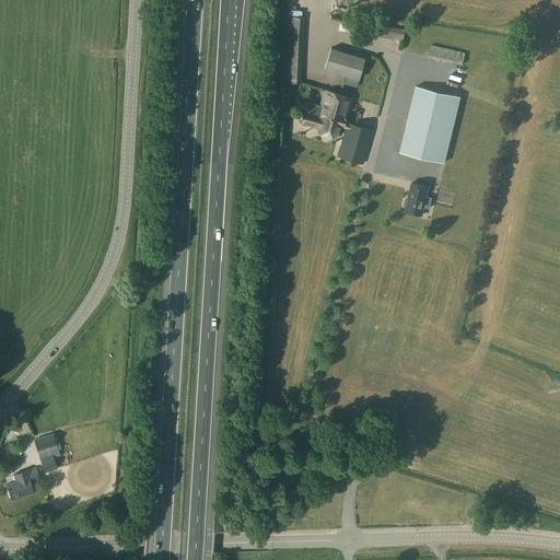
[(345,32),(373,36),(373,35),(401,39),(404,28),(375,24),(375,23),(347,19),(345,32)]
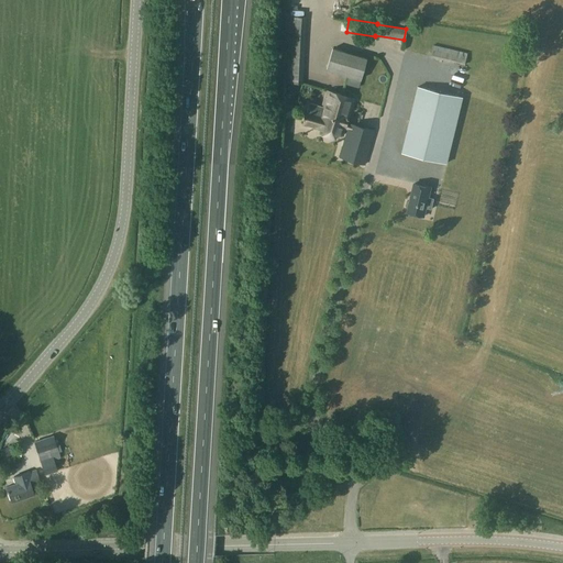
[(432,47),(430,57),(465,65),(467,53),(433,45),(432,47)]
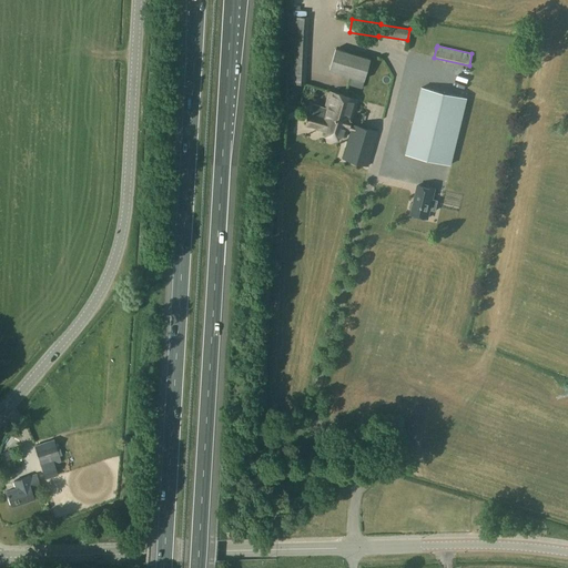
[(369,58),(335,48),(328,70),(363,80),(369,58)]
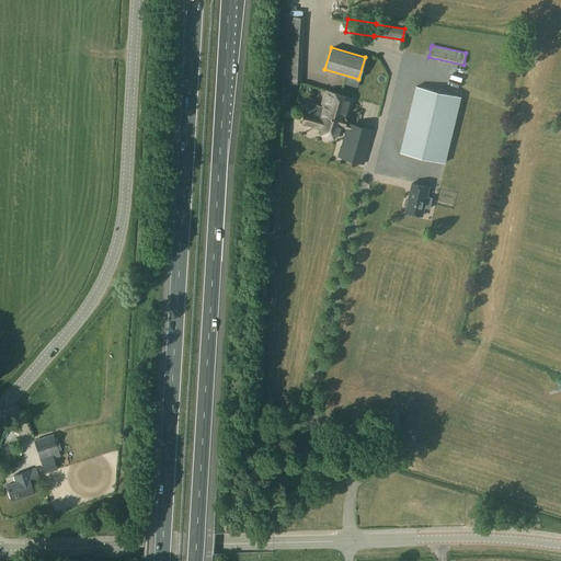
[(400,151),(445,162),(461,98),(416,87),(400,151)]
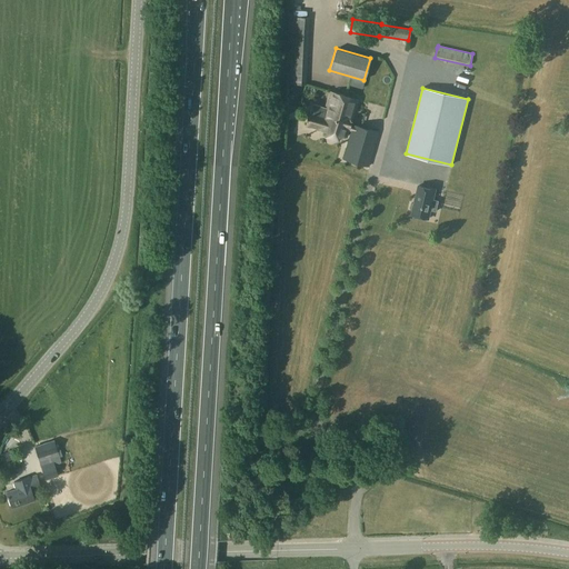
[(306,117),(305,120),(306,120),(305,122),(307,122),(306,125),(315,127),(319,128),(321,119),(328,121),(329,118),(331,119),(333,113),(339,116),(345,96),(329,91),(325,107),(312,103),(309,112),(309,115),(307,115),(306,117)]
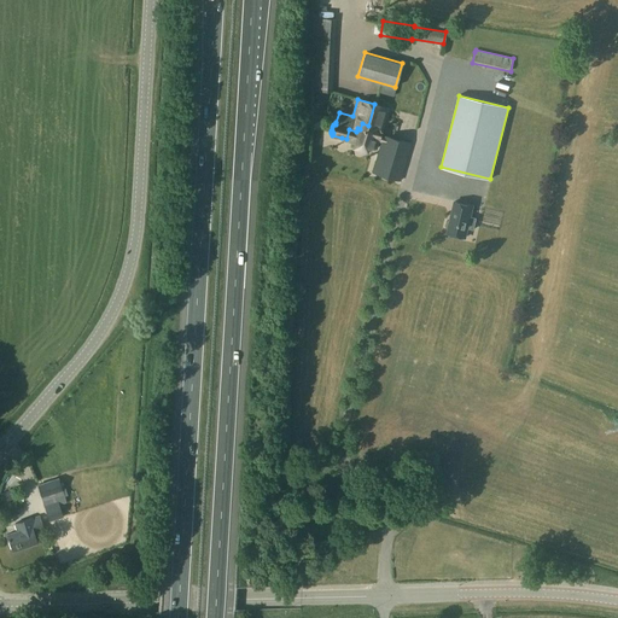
[(349,129),(347,139),(355,141),(354,146),(366,150),(367,146),(374,149),(377,149),(378,143),(379,143),(371,172),(401,181),(412,143),(383,135),(384,134),(380,134),(388,108),(374,104),(368,126),(362,123),(360,129),(357,128),(356,132),(349,129)]
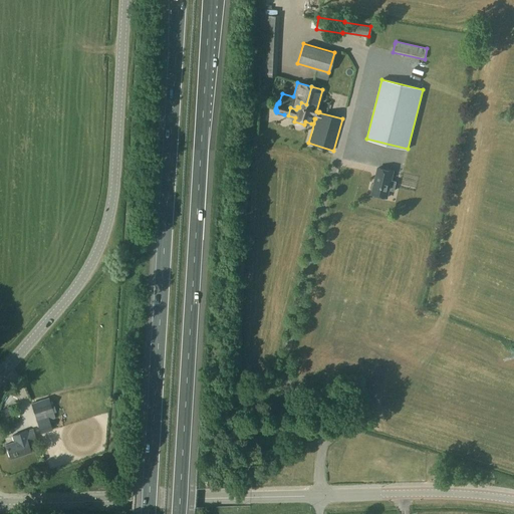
[(377,168),(374,183),(372,184),(370,189),(372,191),(371,194),(387,198),(389,190),(394,191),(396,182),(391,180),(393,171),(377,168)]
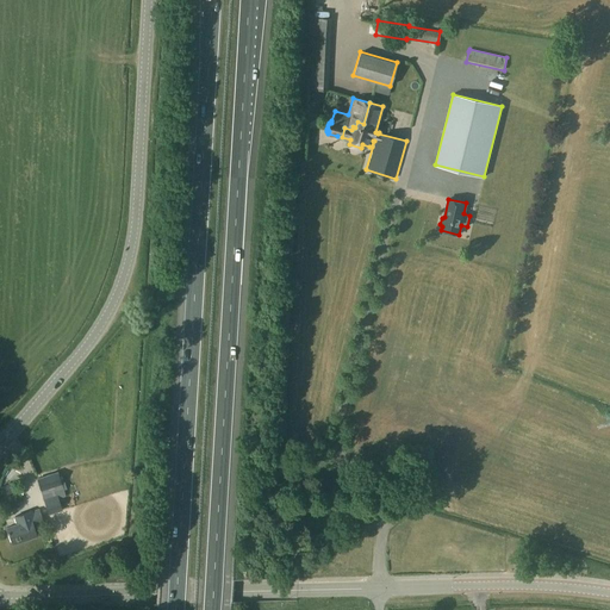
[(415,452),(414,460),(425,462),(427,454),(415,452)]
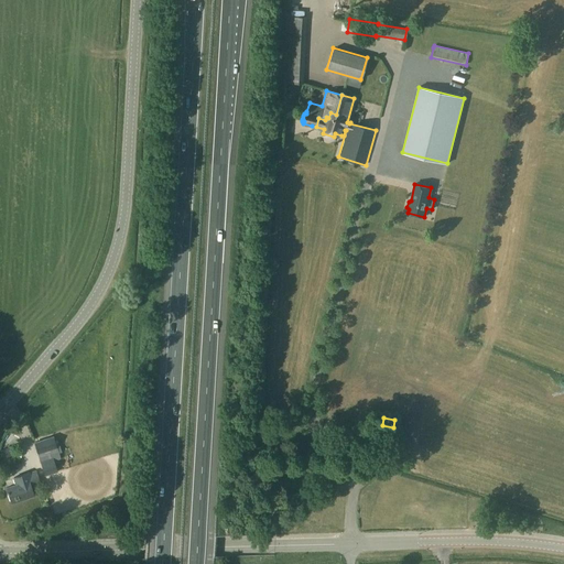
[(57,472),(53,459),(53,457),(58,455),(53,436),(33,442),(44,476),(57,472)]
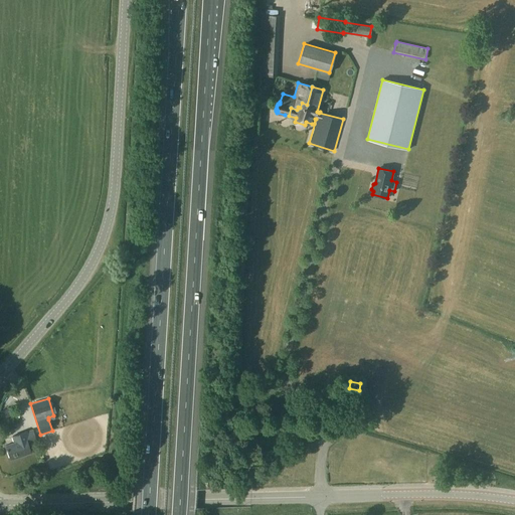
[(26,432),(12,436),(14,443),(6,445),(10,459),(31,453),(27,442),(35,439),(32,431),(26,433),(26,432)]
